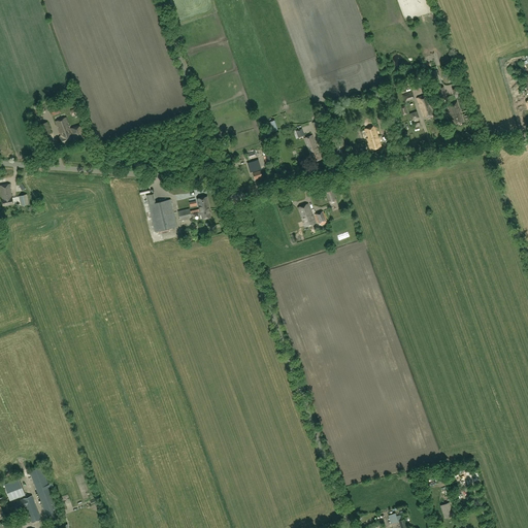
[(437,70),(429,73),(431,80),(439,78),(437,70)]
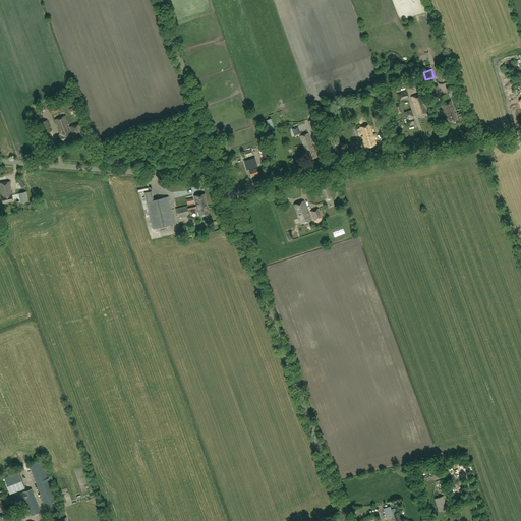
[(428,89),(431,99),(441,96),(438,85),(428,89)]
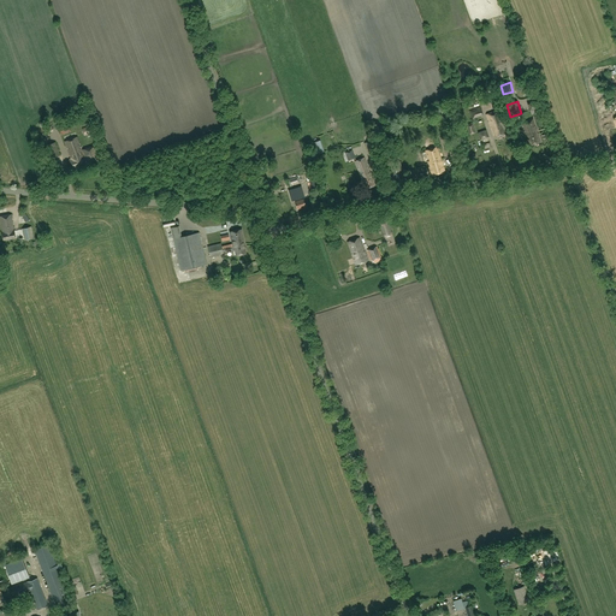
[(483,117),(480,107),(469,111),(473,120),(483,117)]
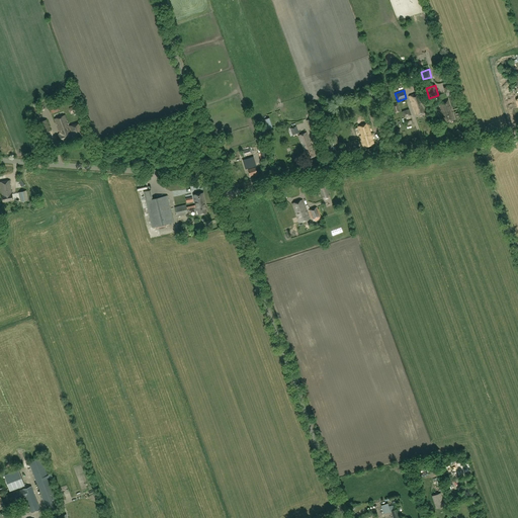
[(418,93),(409,96),(416,115),(425,112),(418,93)]
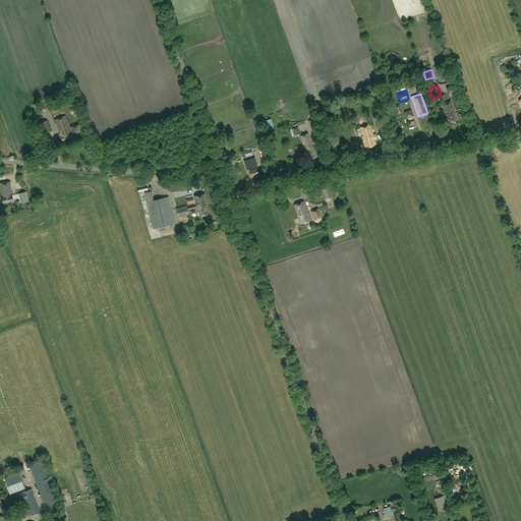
[(454,112),(451,101),(447,102),(447,103),(445,104),(445,103),(441,104),(447,123),(457,120),(455,112),(454,112)]
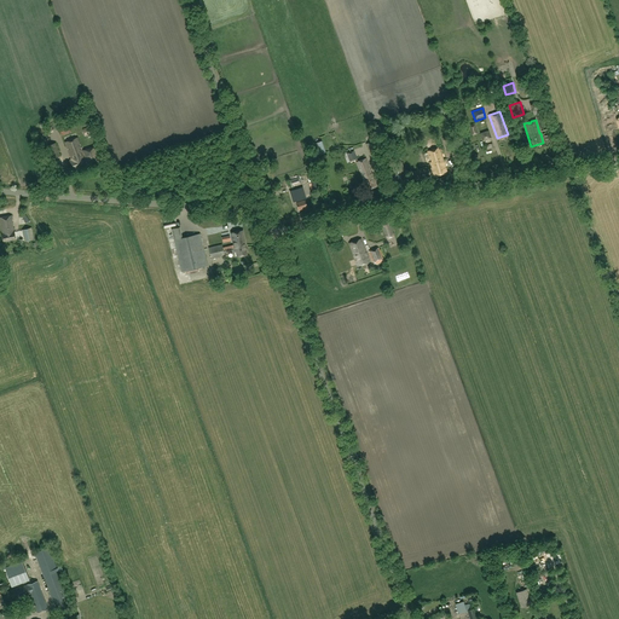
[(25,136),(28,143),(28,142),(30,149),(30,150),(32,155),(40,151),(33,128),(28,131),(24,132),(25,136)]
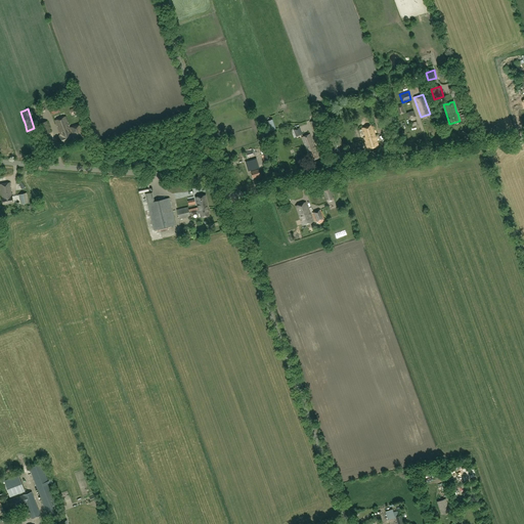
[(66,117),(60,119),(55,121),(60,135),(58,135),(61,142),(73,138),(70,129),(66,117)]
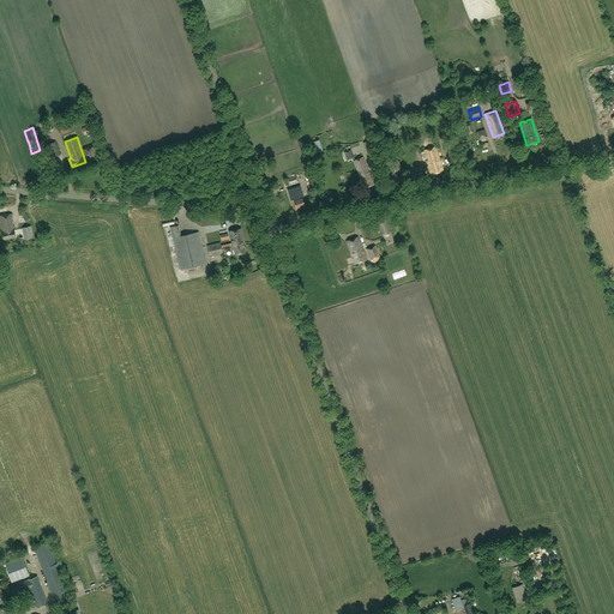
[(372,140),(363,143),(368,161),(378,158),(372,140)]
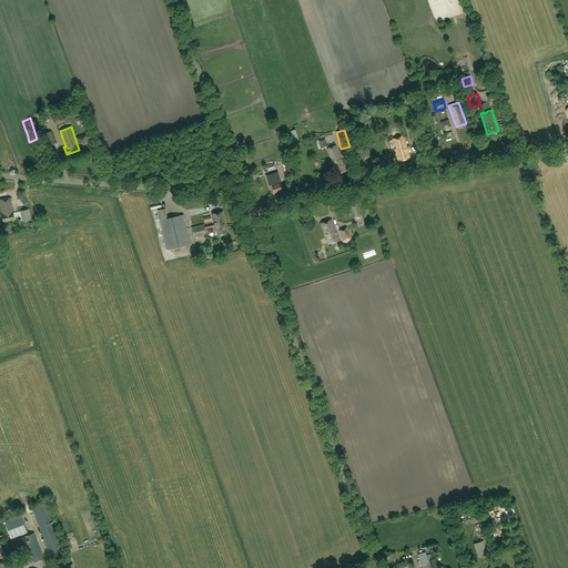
[(51,132),(42,135),(47,146),(56,143),(51,132)]
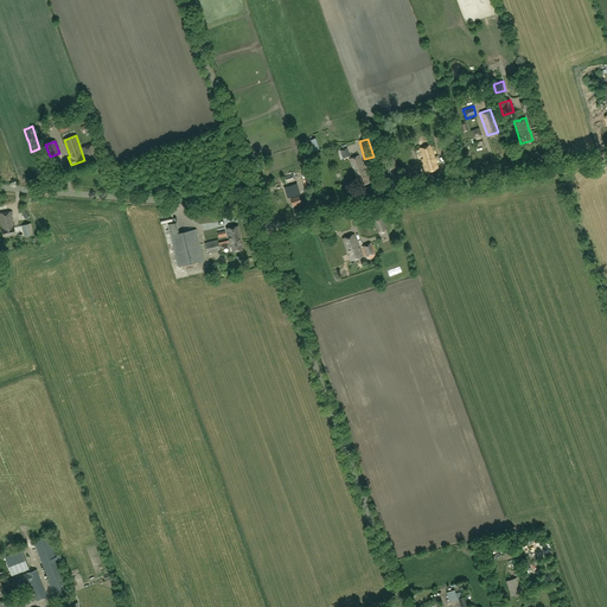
[(342,149),(338,142),(331,145),(334,152),(342,149)]
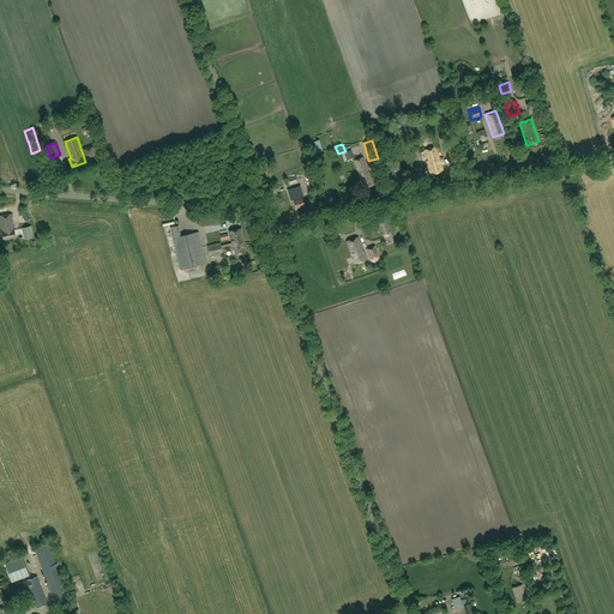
[(95,145),(83,150),(86,163),(100,158),(95,145)]
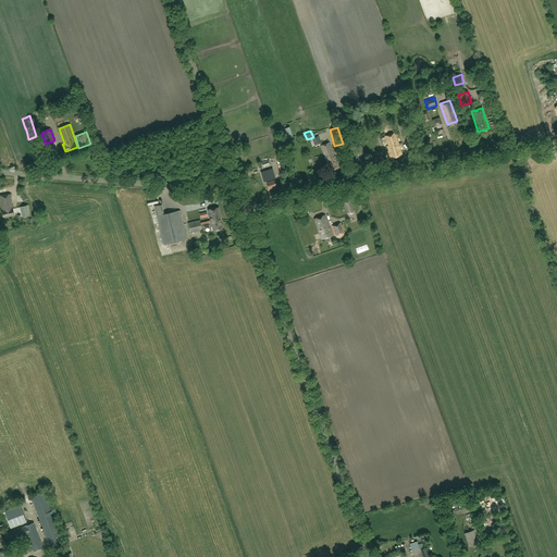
[(395,134),(385,136),(386,143),(387,141),(388,146),(387,147),(391,159),(403,156),(399,147),(395,134)]
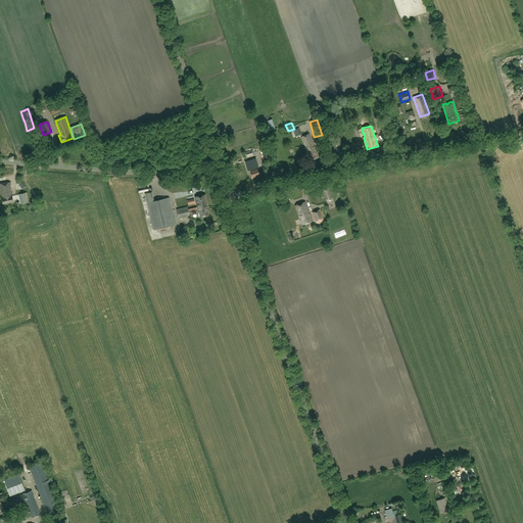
[(293,137),(301,135),(299,128),(290,130),(293,137)]
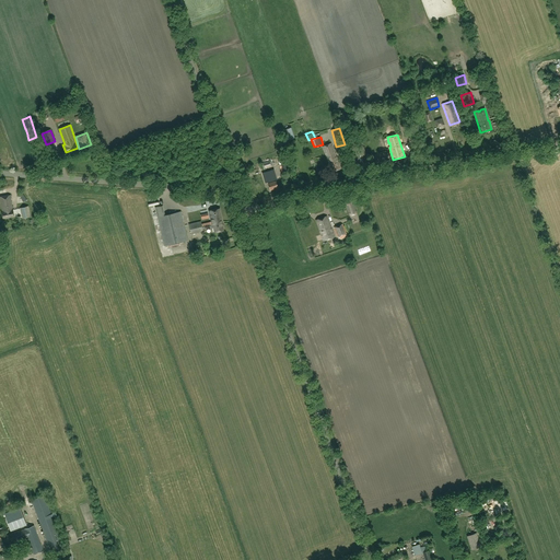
[(331,143),(323,147),(329,163),(328,163),(331,172),(341,168),(339,162),(338,161),(337,158),(336,158),(331,143)]
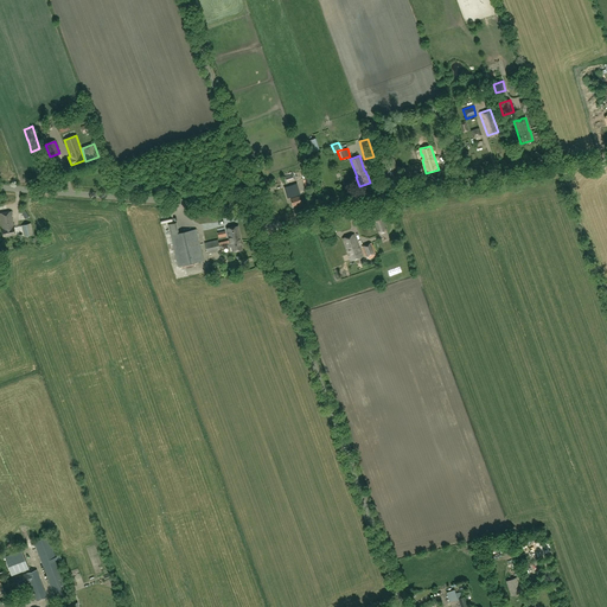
[(397,168),(394,159),(388,161),(391,170),(397,168)]
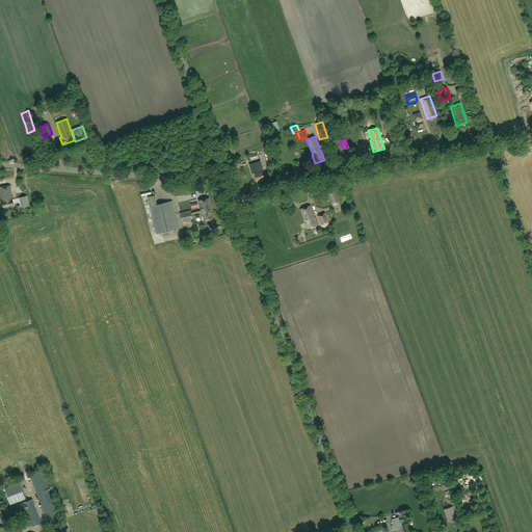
[(353,156),(362,153),(361,150),(360,151),(358,149),(360,149),(358,145),(350,149),(353,156)]
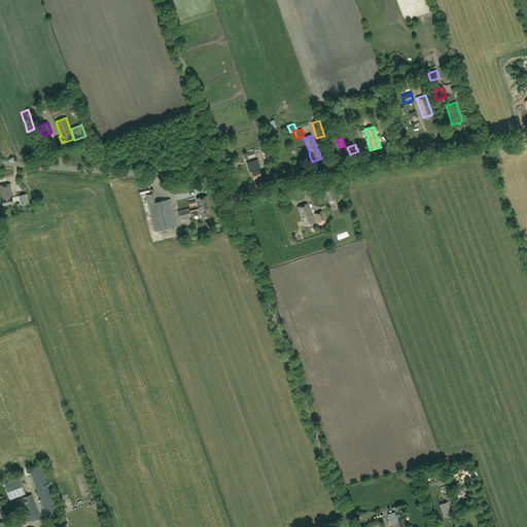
[(272,152),(266,154),(268,161),(274,159),(272,152)]
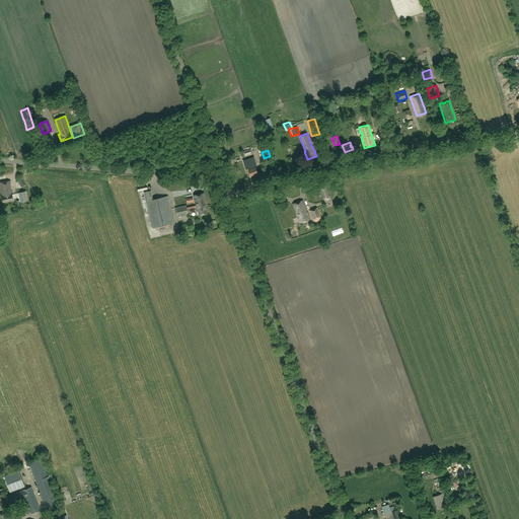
[(253,157),(243,160),(246,169),(249,168),(249,169),(248,170),(250,175),(257,173),(255,167),(255,166),(256,166),(253,157)]
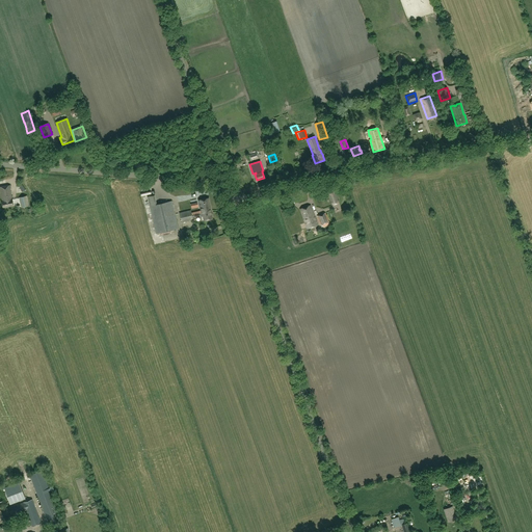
[(10,185),(0,186),(0,188),(2,202),(1,202),(2,208),(14,206),(12,200),(10,185)]
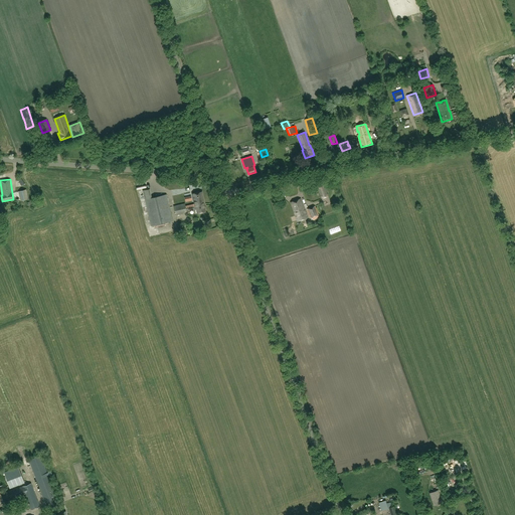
[(322,184),(318,186),(318,188),(321,198),(323,199),(327,197),(328,196),(324,186),(322,184)]
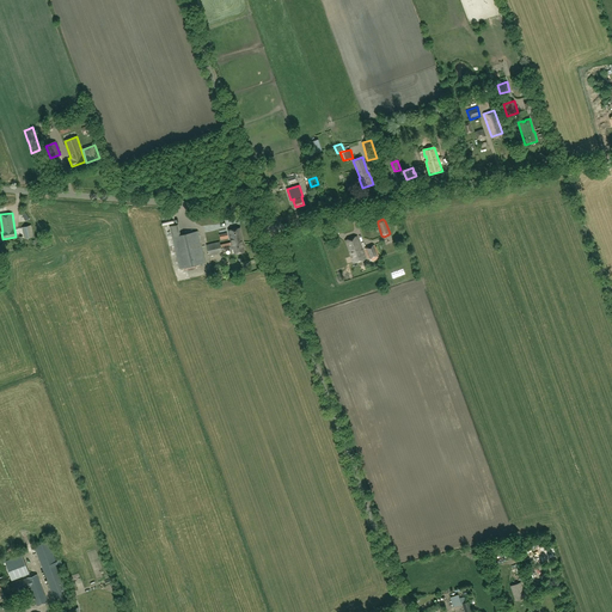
[(178,225),(170,226),(181,269),(204,263),(197,232),(181,236),(178,225)]
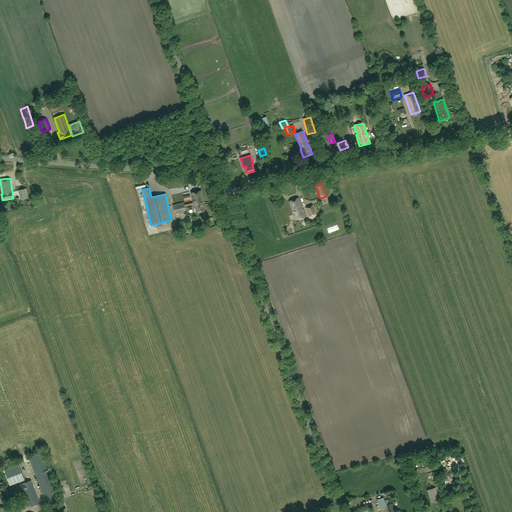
[(26,189),(18,191),(20,200),(28,198),(26,189)]
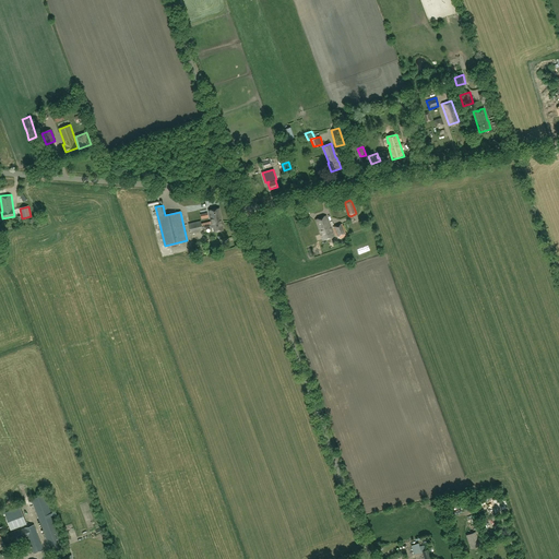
[(211,222),(222,219),(218,209),(209,211),(211,222)]
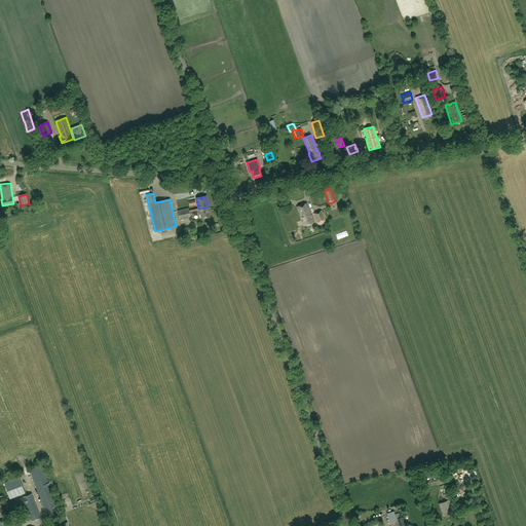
[(307,203),(297,207),(300,217),(303,226),(313,223),(311,217),(307,203)]
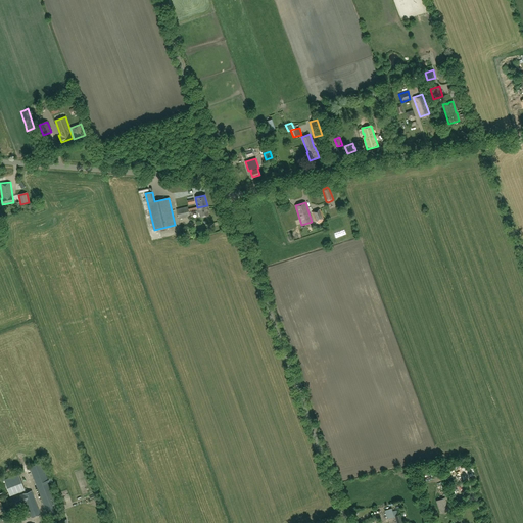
[(207,205),(197,207),(199,214),(199,212),(200,217),(208,215),(207,207),(207,205)]
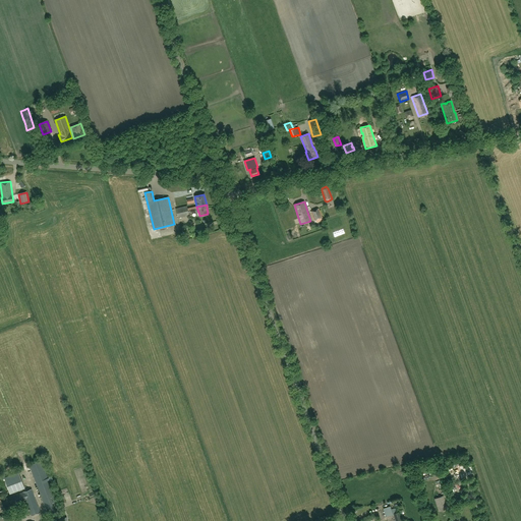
[(187,206),(175,209),(177,218),(189,216),(187,206)]
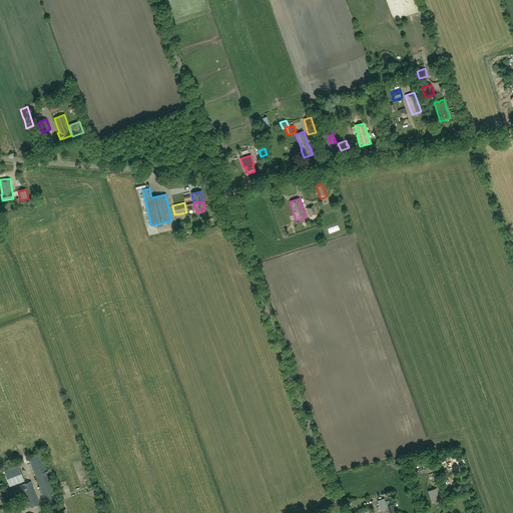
[(318,214),(314,205),(306,208),(310,217),(311,216),(312,218),(317,216),(317,214),(318,214)]
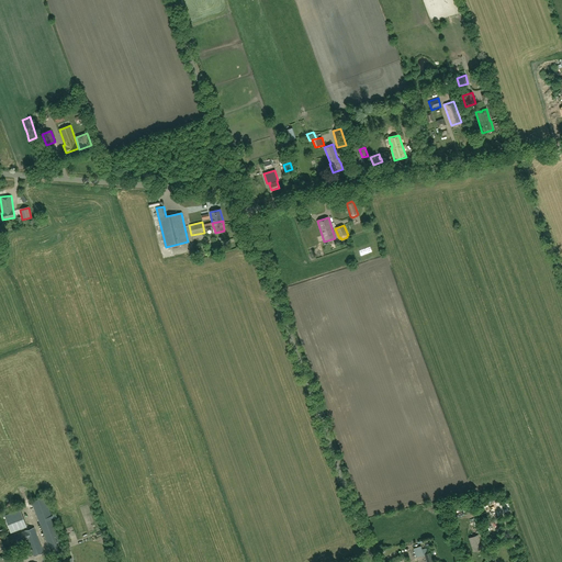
[(32,502),(49,550),(62,546),(44,497),(32,502)]
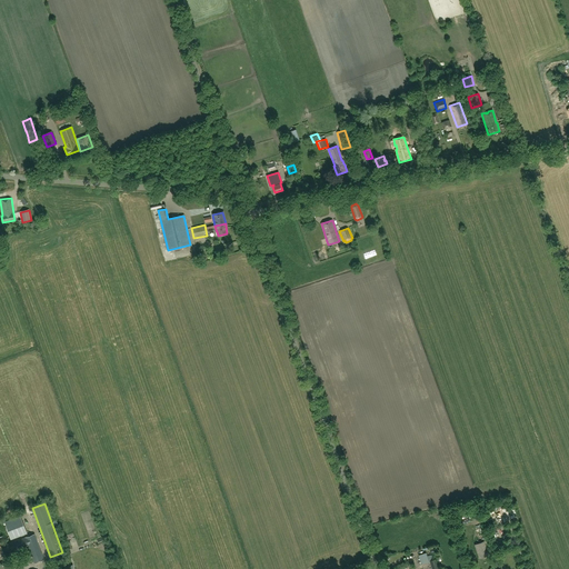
[(20,516),(5,521),(11,539),(27,533),(20,516)]
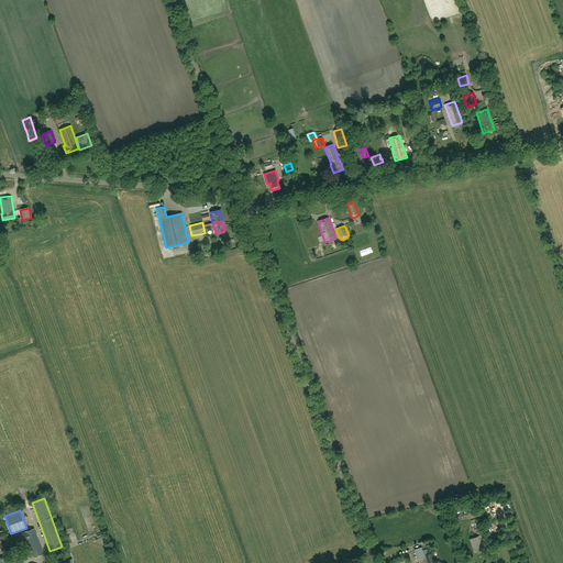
[(34,528),(3,539),(7,549),(29,541),(34,556),(43,553),(34,528)]
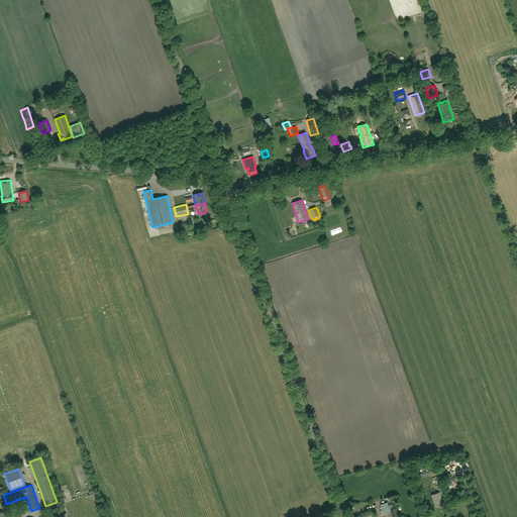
[(398,516),(396,508),(390,510),(391,516),(398,516)]
